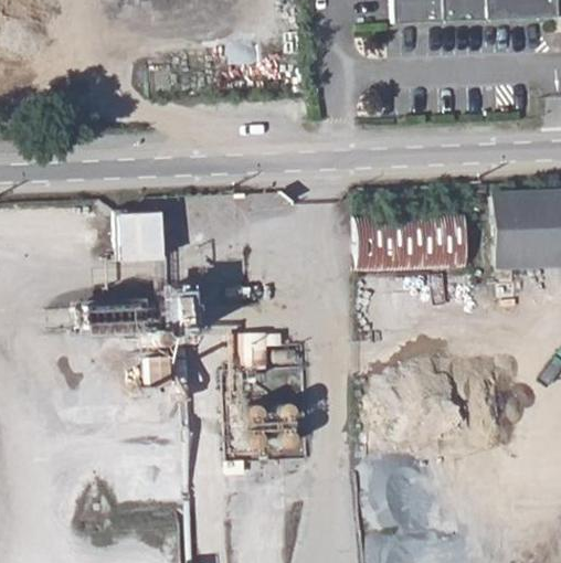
[(392,0),(394,19),(554,16),(560,14),(560,0),(392,0)]
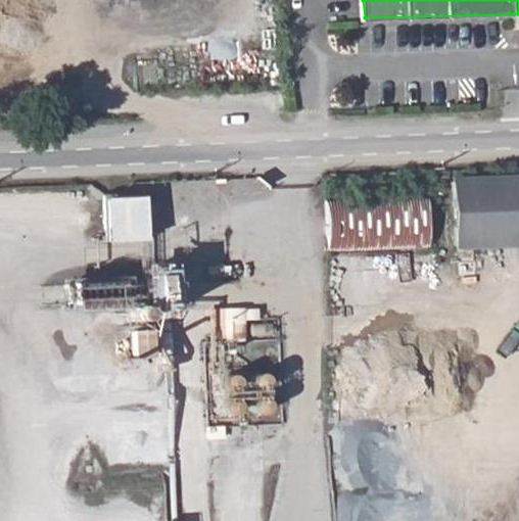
[(518,176),(456,179),(461,247),(518,244),(518,176)]
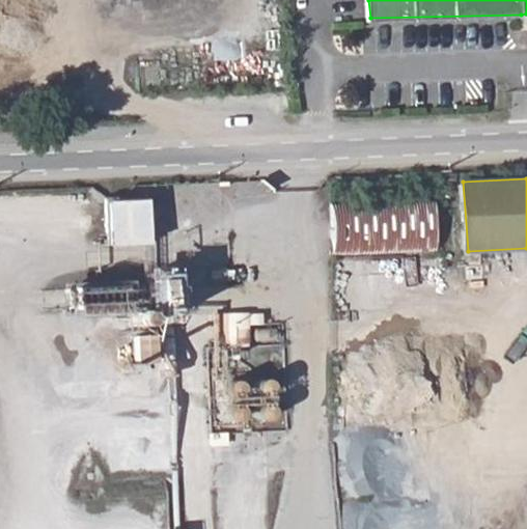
[(145,232),(154,233),(151,199),(106,201),(109,238),(101,237),(101,248),(146,246),(145,232)]
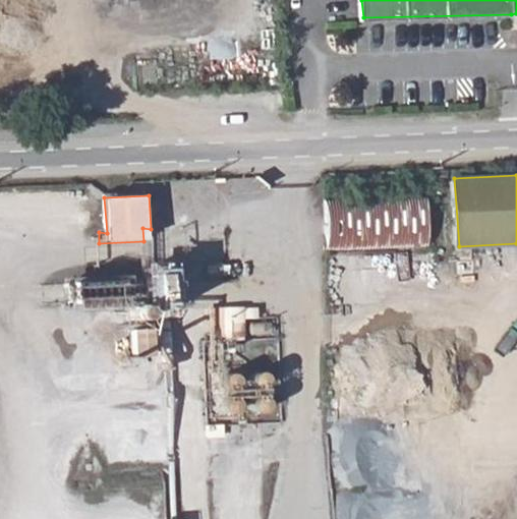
[(328,202),(330,249),(432,246),(428,196),(328,202)]
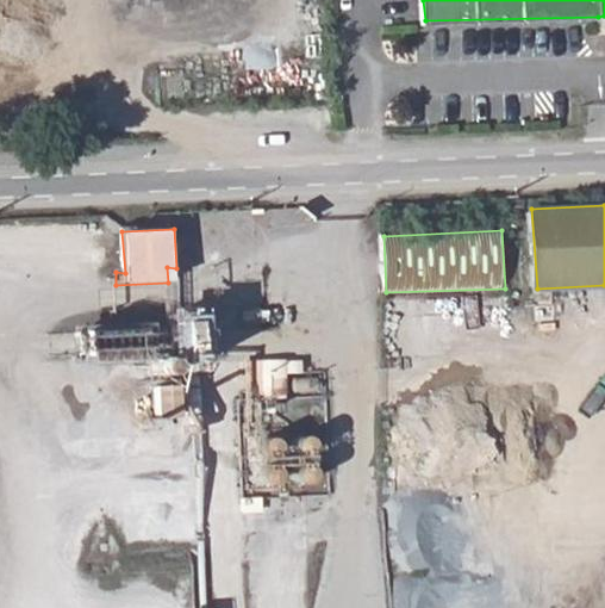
[(179,316),(181,363),(198,361),(197,316),(179,316)]
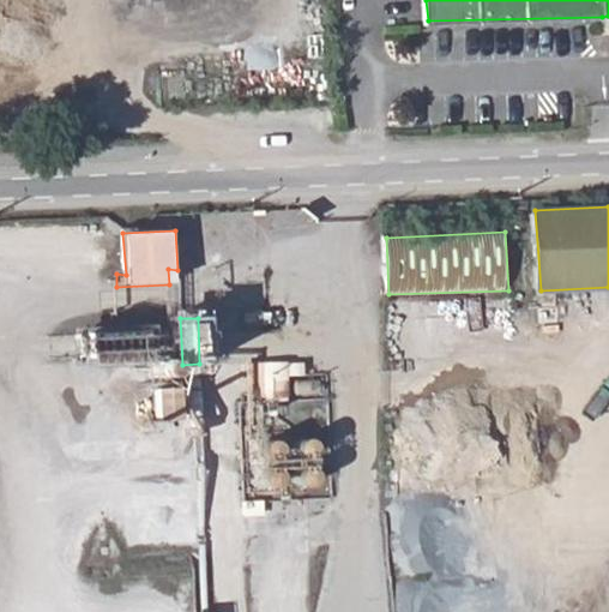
[(83,334),(85,359),(149,357),(146,334),(83,334)]
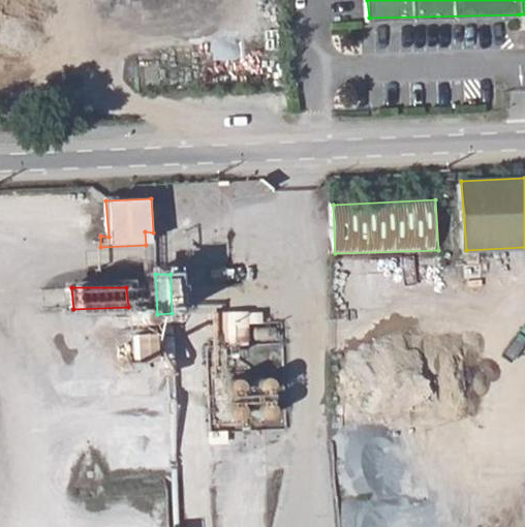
[(230,330),(230,340),(251,339),(250,328),(264,328),(263,312),(250,312),(250,310),(218,313),(219,329),(230,330)]
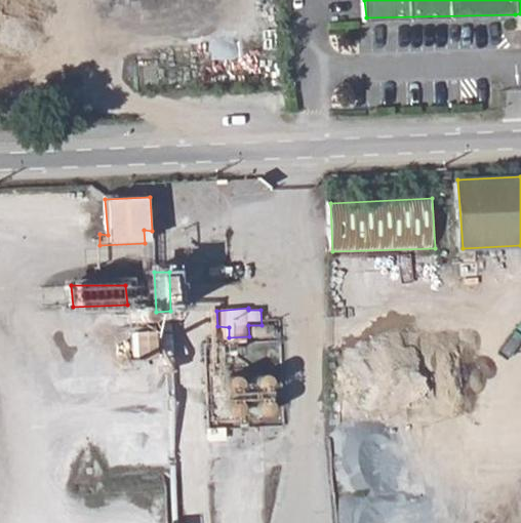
[(134,321),(146,321),(146,310),(134,310),(134,321)]
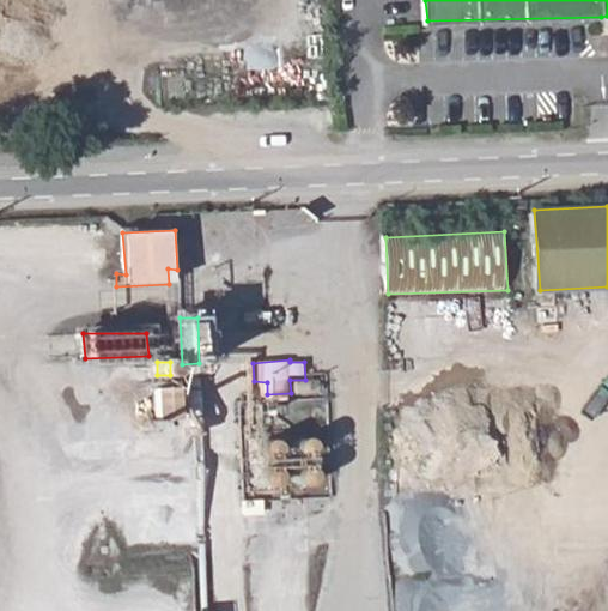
[(66,441),(66,459),(174,457),(171,437),(66,441)]
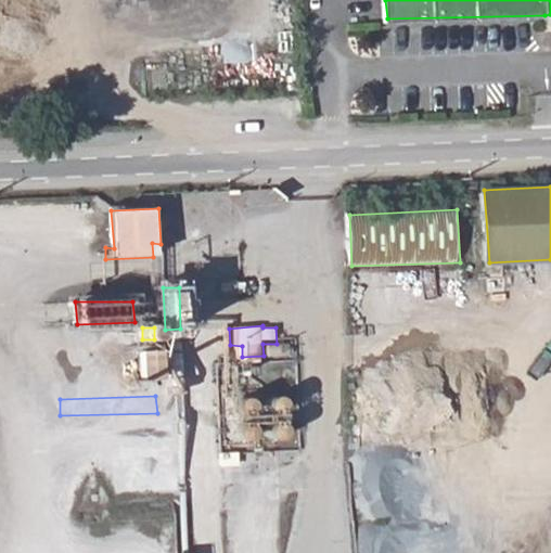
All buildings are outlined.
